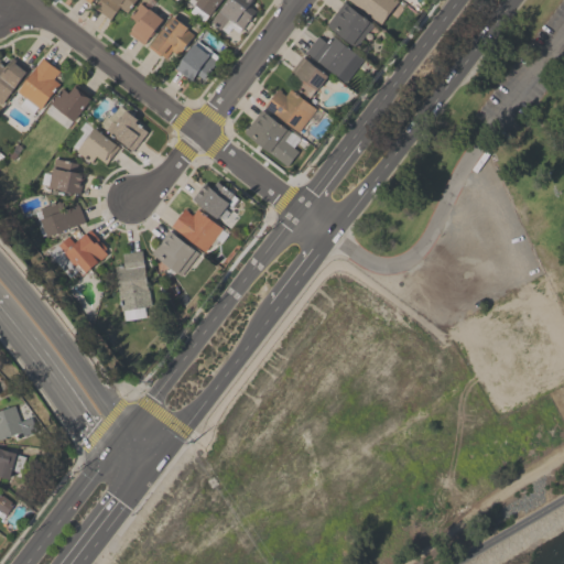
[(97,0),(134,0),(126,12),(120,8),(110,21),(93,7),(97,0)]
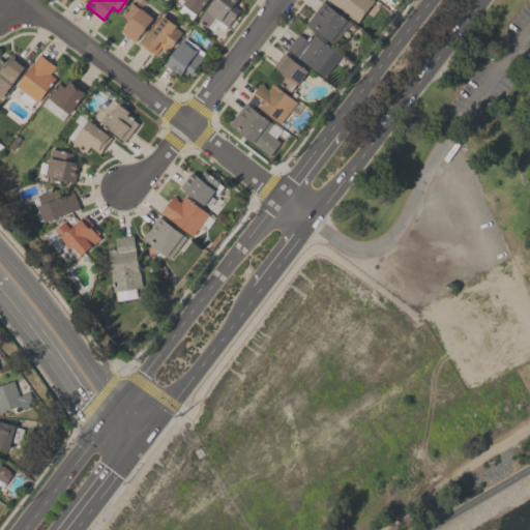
[(207,0),(196,15),(182,3),(184,1),(182,0),(207,0)]
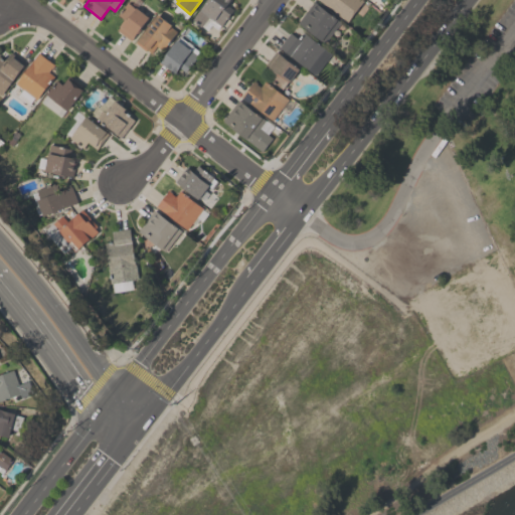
[(228,0),(226,4),(231,9),(232,9),(220,25),(219,25),(216,28),(210,24),(205,30),(191,19),(205,0),(228,0)]
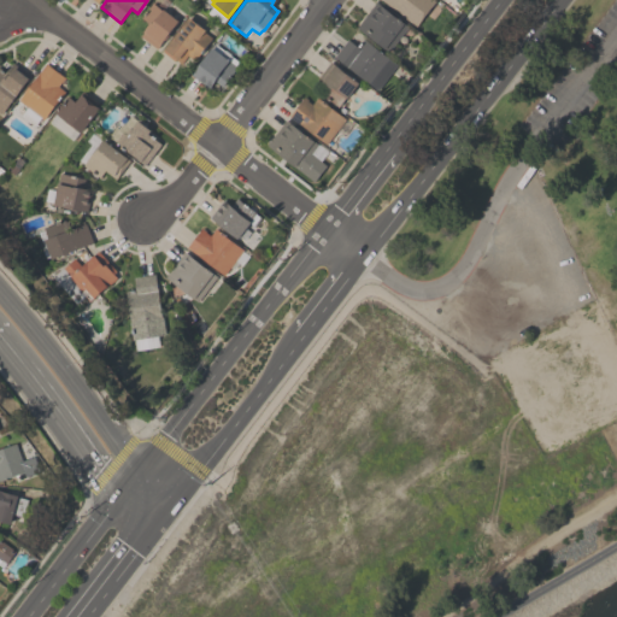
[(434,0),(415,25),(381,0),(434,0)]
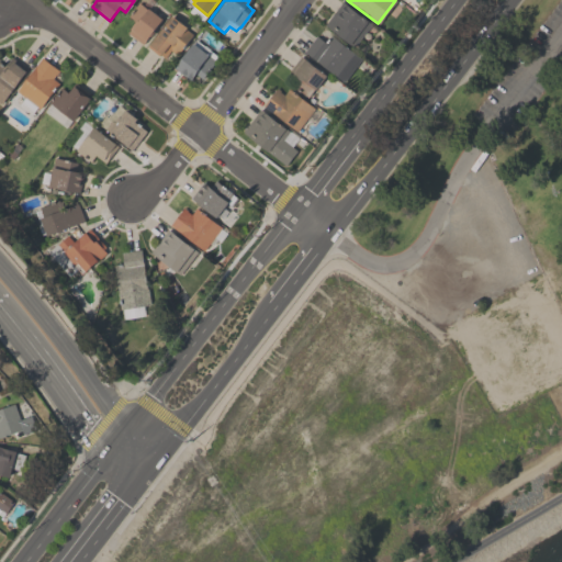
[(324,24),(341,1),(371,23),(353,46),(324,24)]
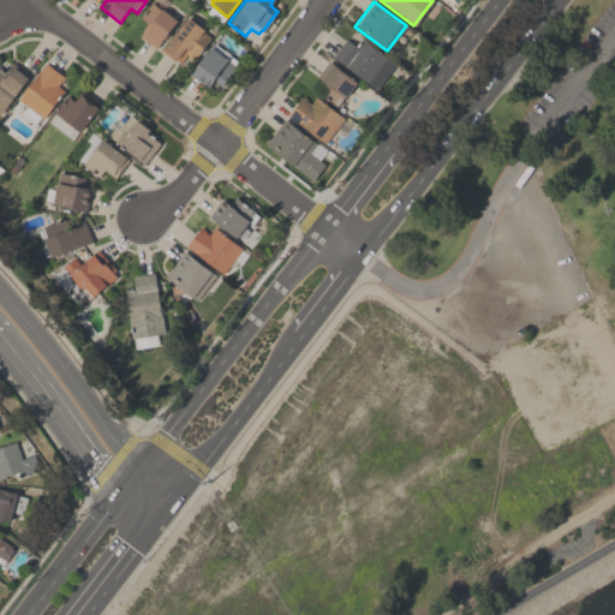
[(175,21),(156,47),(141,36),(150,24),(142,18),(153,4),(175,21)]
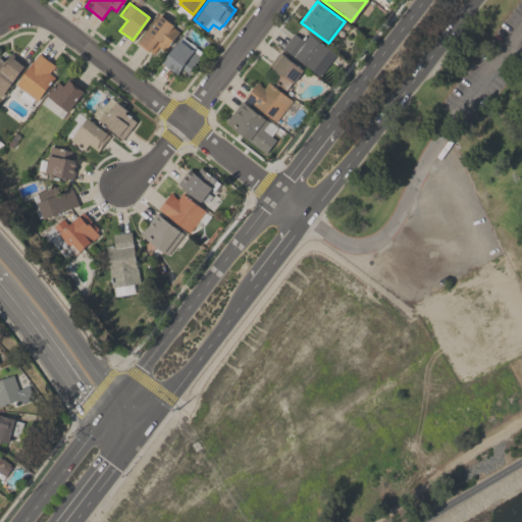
[(158,13),(173,24),(172,27),(178,31),(166,49),(158,44),(154,50),(140,41),(158,13)]
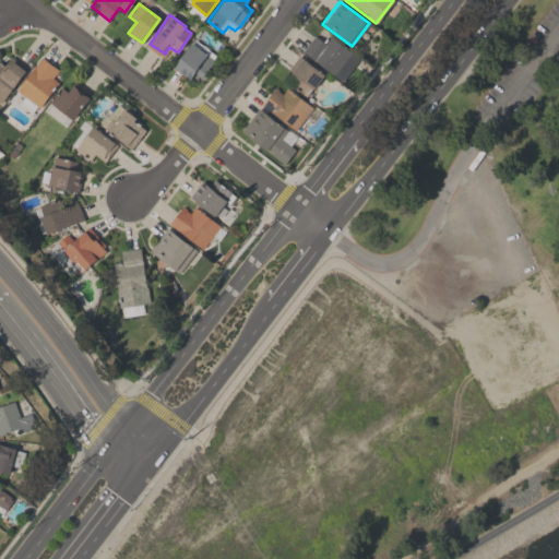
[(301,51),(313,35),(322,42),(326,35),(358,59),(342,82),(301,51)]
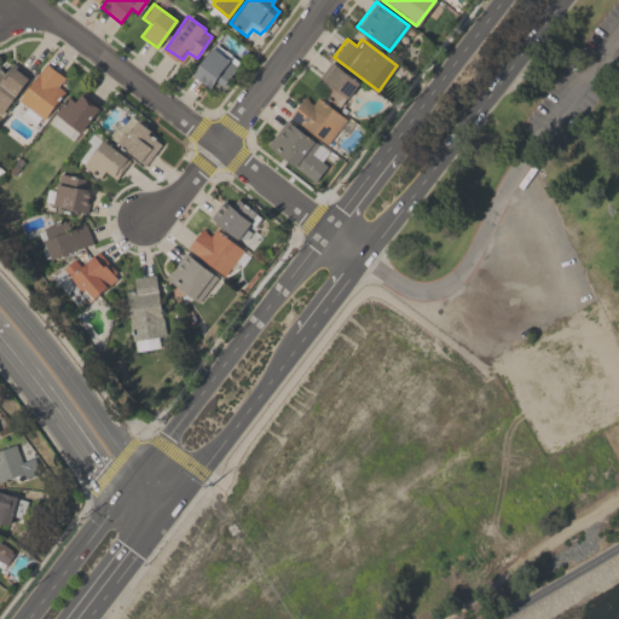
[(238,61),(236,65),(237,67),(223,87),(214,81),(208,88),(191,75),(212,47),(213,48),(215,44),(224,50),(225,50),(231,53),(230,55),(238,61)]
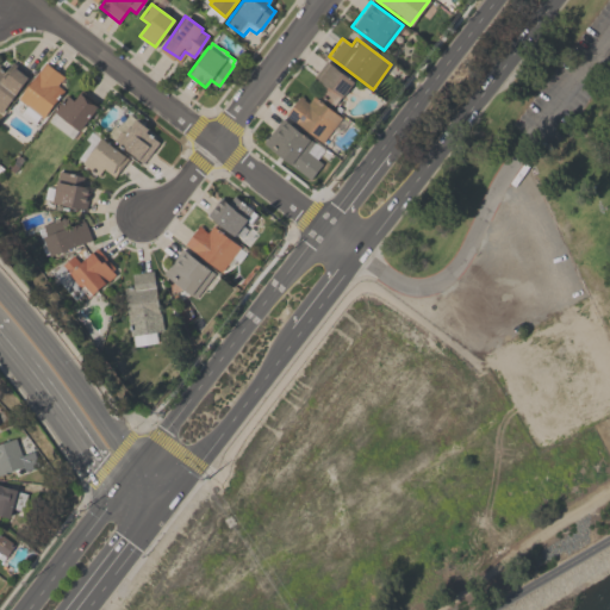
[(312,75),(324,58),(354,81),(341,98),(340,97),(334,106),(317,93),(323,85),(312,75)]
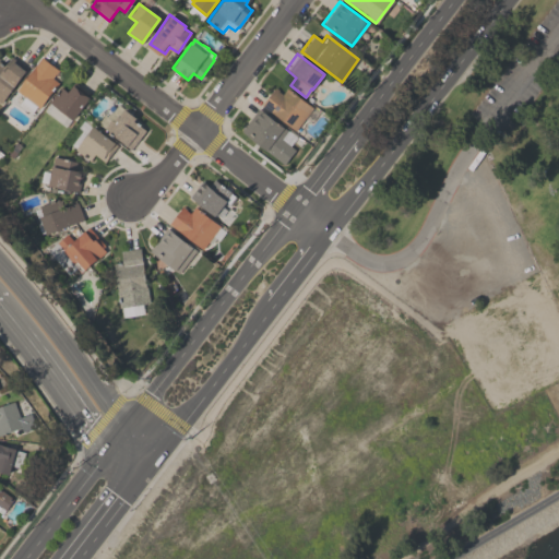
[(58,70),(52,78),(59,82),(39,108),(36,106),(31,114),(19,104),(24,96),(15,90),(40,57),(58,70)]
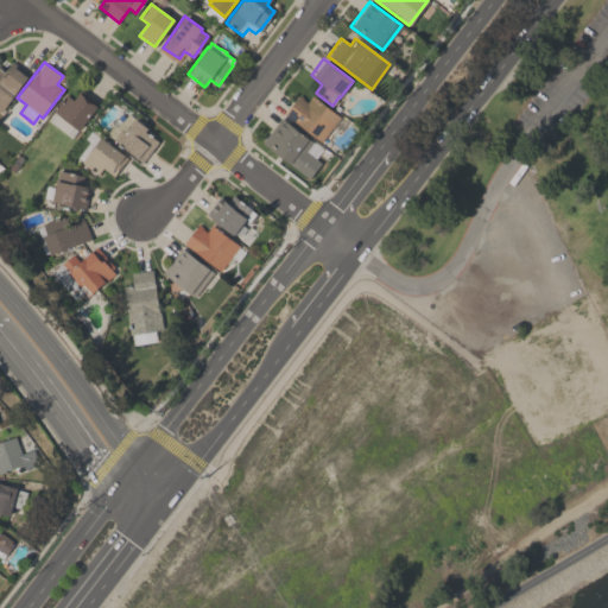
[(0,67),(5,70),(10,63),(27,76),(1,112),(0,111),(0,67)]
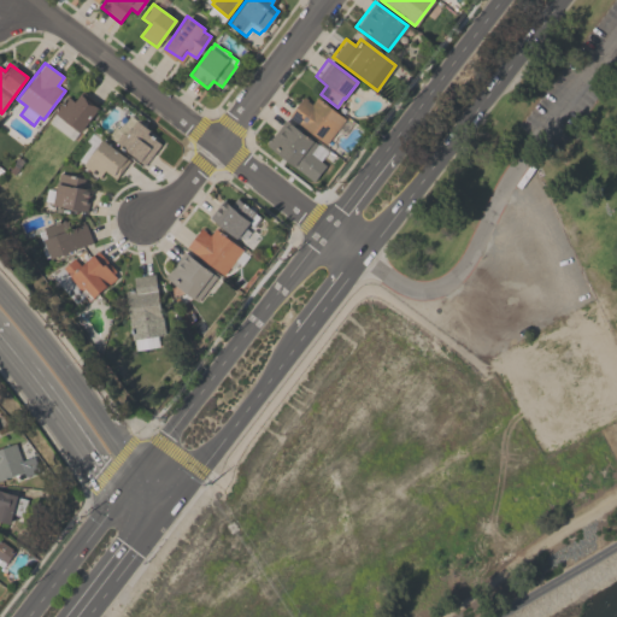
[(66,95),(74,100),(80,93),(99,107),(81,133),(80,130),(72,140),(48,122),(56,113),(54,112),(66,95)]
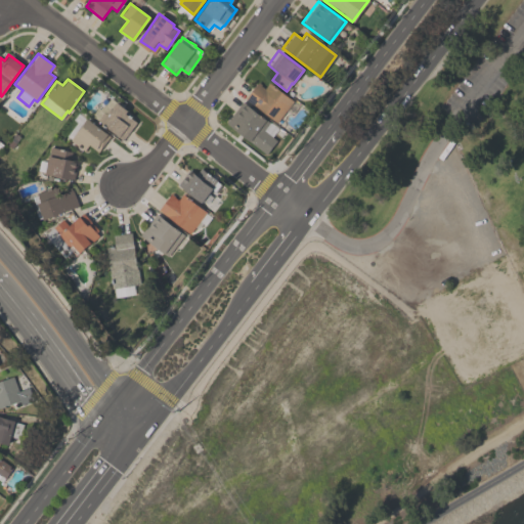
[(275,122),(244,98),(257,81),(265,87),(269,83),(293,100),(275,122)]
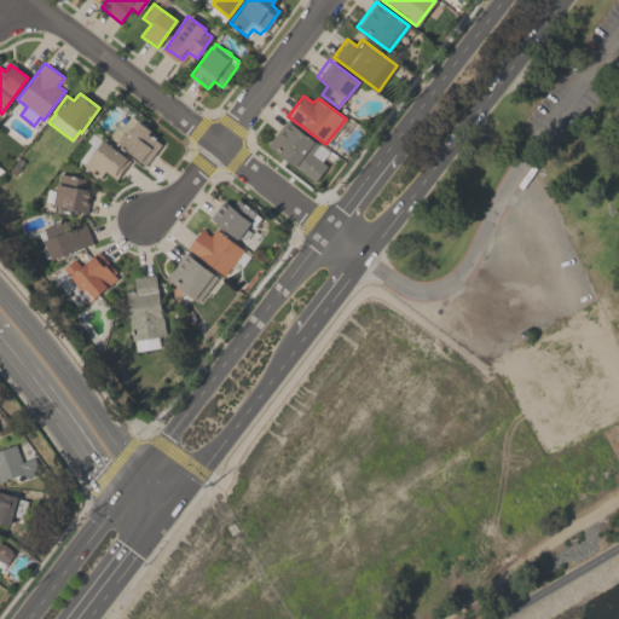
[(109,137),(111,134),(110,133),(115,126),(117,128),(121,122),(123,123),(129,115),(150,129),(148,133),(161,143),(145,165),(109,137)]
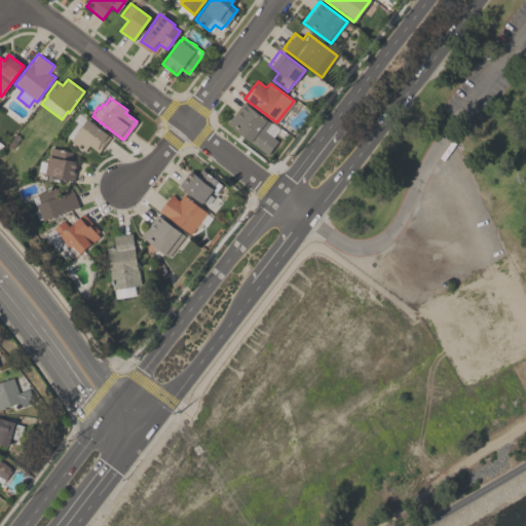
[(277,141),(267,154),(226,124),(242,101),(270,121),(264,130),(277,141)]
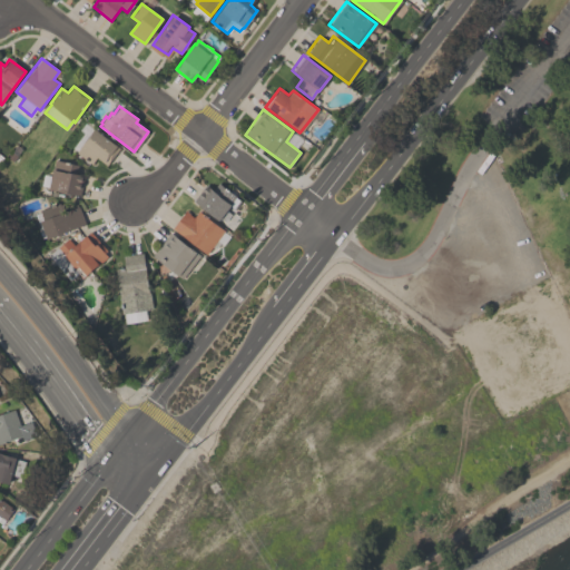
[(90,165),(76,153),(77,151),(71,147),(84,134),(79,129),(85,123),(94,129),(95,128),(119,148),(106,165),(97,157),(90,165)]
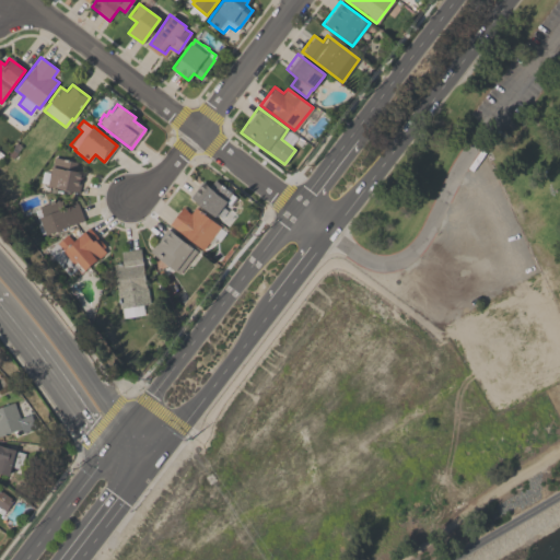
[(72,170),(82,172),(78,191),(47,185),(54,156),(73,161),(72,170)]
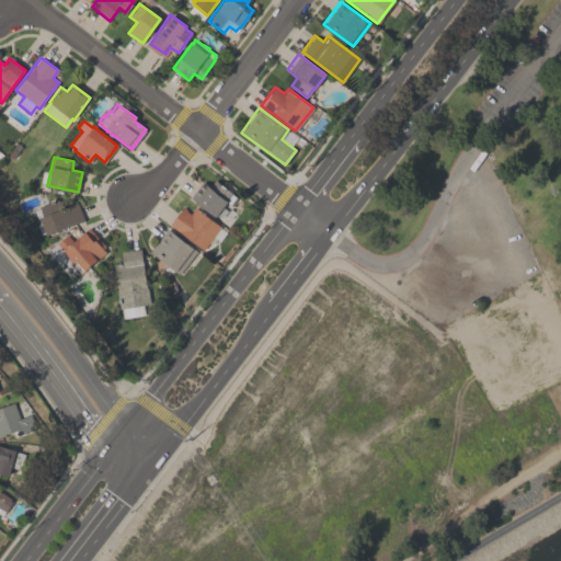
[(232,193),(231,194),(235,196),(228,205),(226,203),(222,207),(227,210),(221,217),(217,214),(215,217),(191,197),(203,182),(209,186),(216,179),(232,193)]
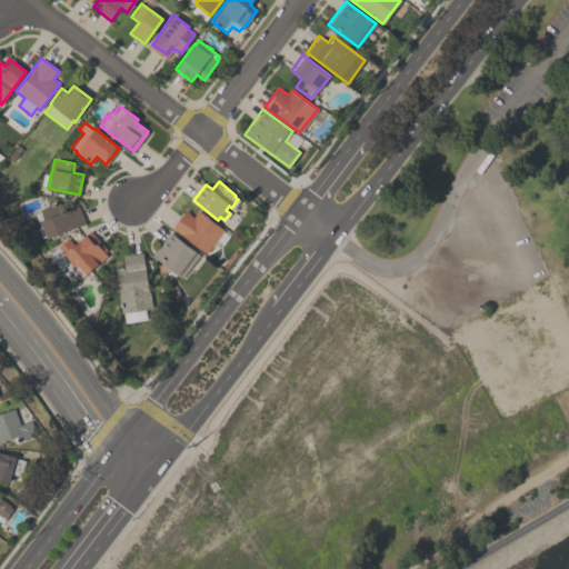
[(65,210),(78,205),(85,223),(47,239),(39,220),(42,218),(39,210),(60,202),(65,210)]
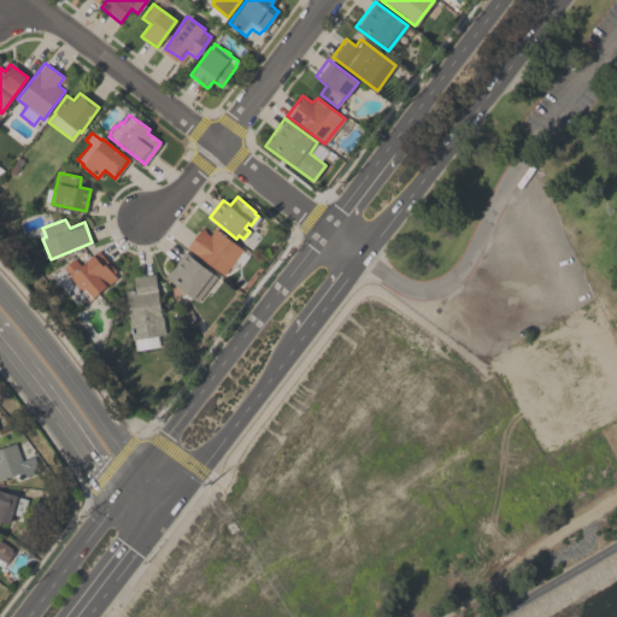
[(242,250),(248,256),(241,265),(238,262),(231,268),(229,266),(222,275),(186,246),(200,228),(210,235),(215,228),(242,250)]
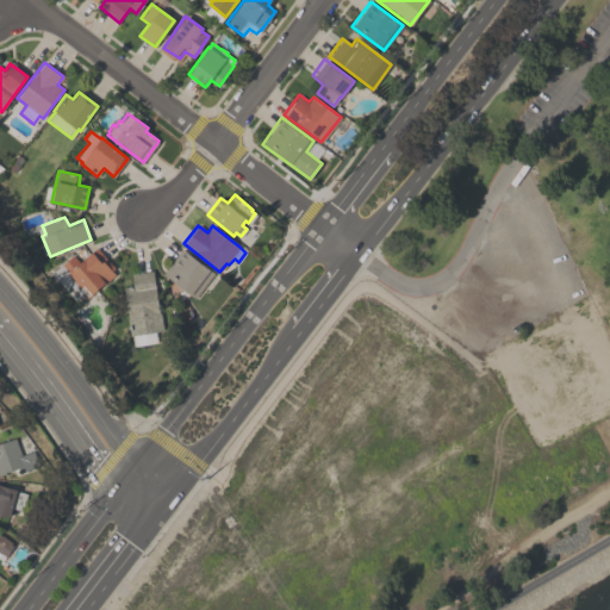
[(114,274),(87,298),(67,273),(68,273),(61,263),(73,255),(78,262),(97,247),(114,268),(111,271),(114,274)]
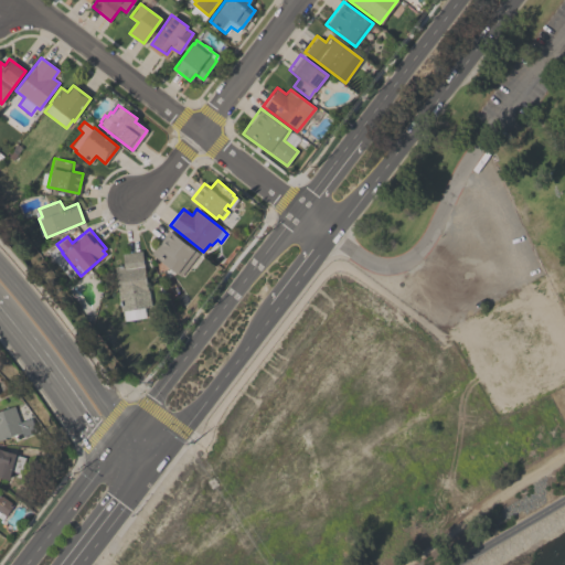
[(150,253),(169,230),(198,253),(179,276),(150,253)]
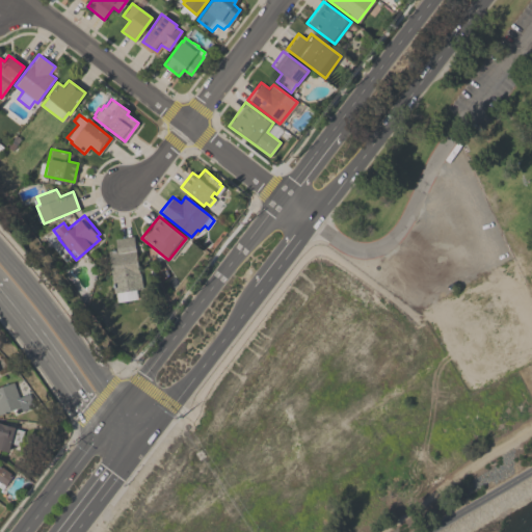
[(107,250),(115,249),(114,237),(132,235),(135,253),(137,251),(141,288),(135,289),(136,298),(116,301),(115,292),(112,292),(107,250)]
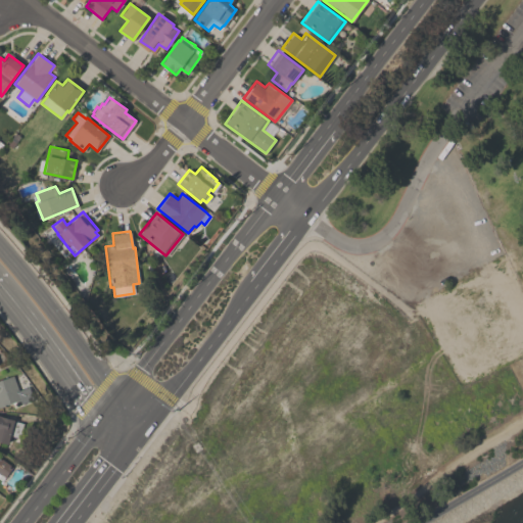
[(31,396),(29,396),(31,400),(20,403),(19,399),(0,406),(0,379),(12,376),(17,390),(28,386),(31,396)]
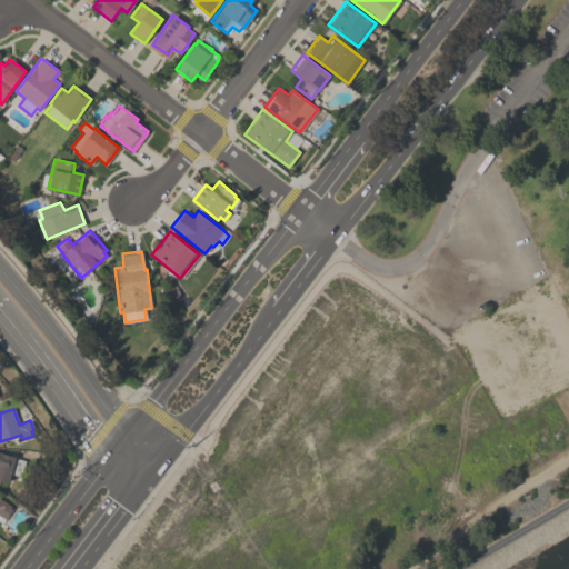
[(23,460),(20,476),(10,473),(8,482),(0,480),(0,452),(16,457),(15,458),(23,460)]
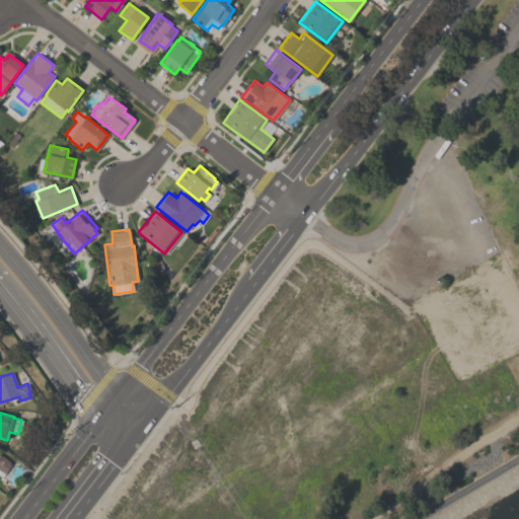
[(1,476),(0,475),(0,454),(11,462),(1,476)]
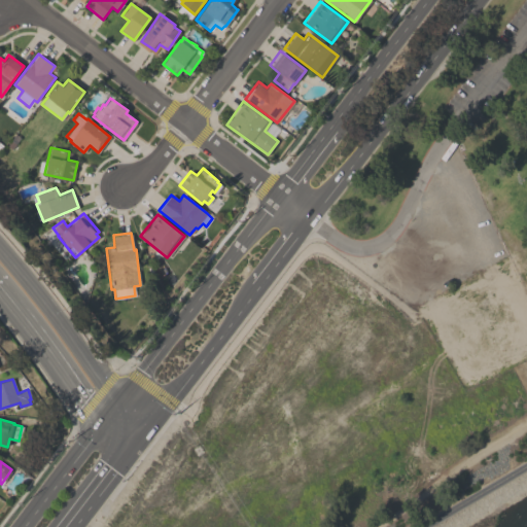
All buildings are outlined.
